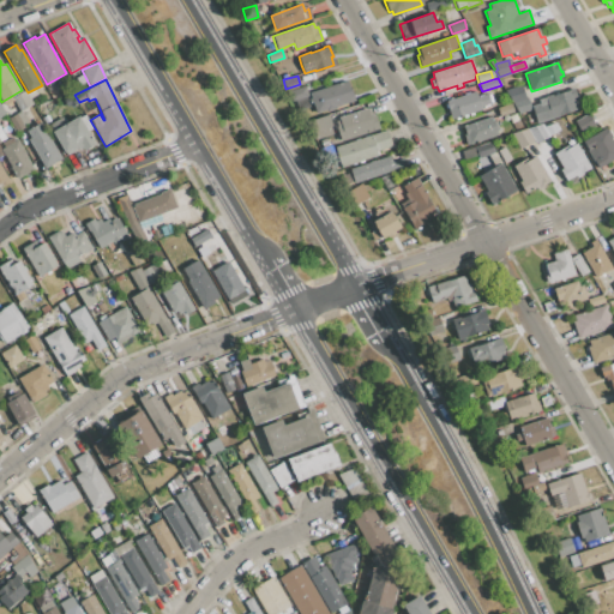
[(354,101),(336,107),(336,108),(326,112),(326,110),(317,113),(311,94),(347,82),(350,91),(351,90),(354,101)]
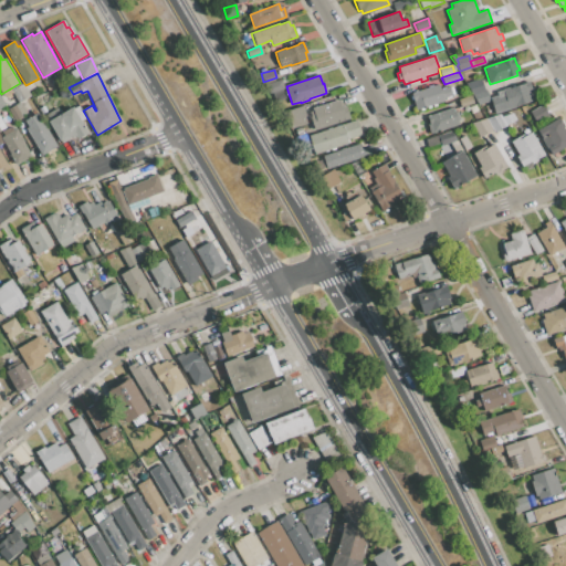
[(284,88),(282,90),(272,93),(270,94),(266,84),(281,79),(284,88)]
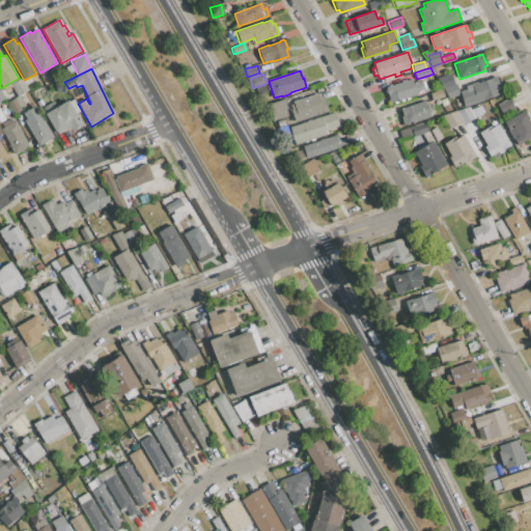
[(450,74),(454,86),(443,89),(437,79),(450,74)]
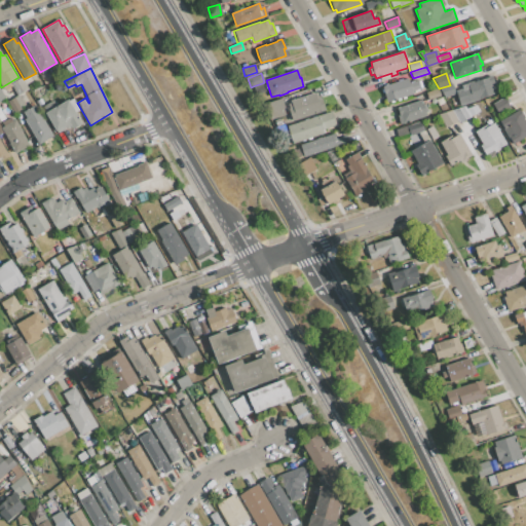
[(460,107),(455,90),(462,88),(461,85),(491,76),(493,81),(494,81),(498,95),(460,107)]
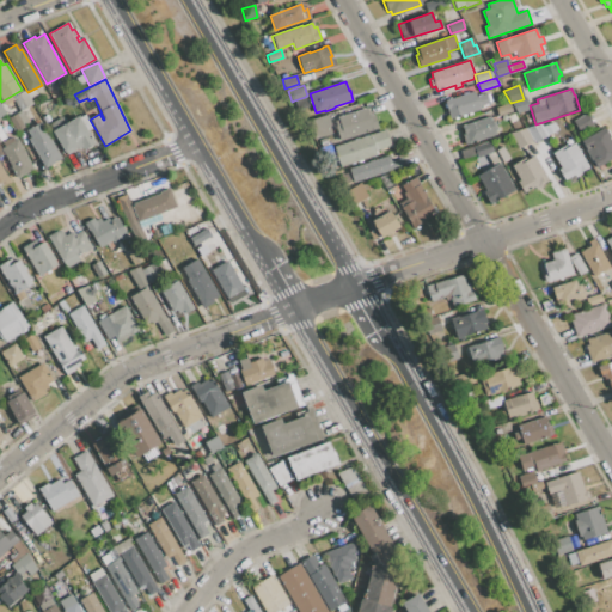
[(13,98),(25,91),(32,104),(20,111),(13,98)]
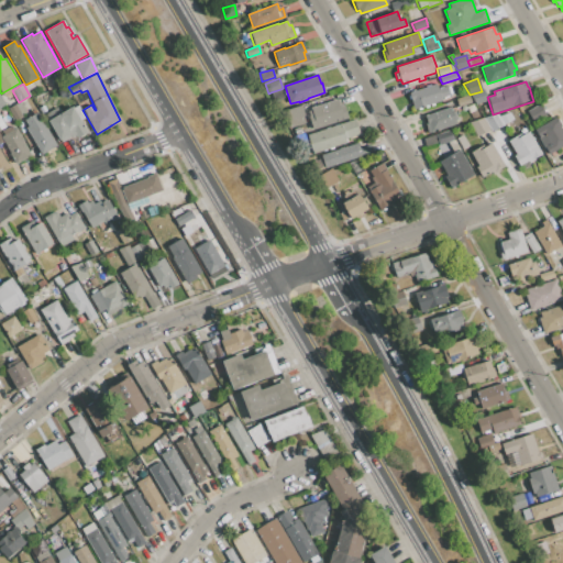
[(440,98),(441,101),(415,110),(409,92),(435,84),(438,90),(448,87),(450,95),(440,98)]
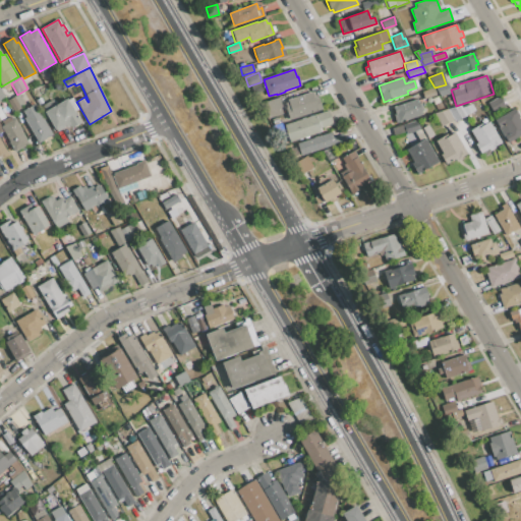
[(262,91),(253,94),(250,85),(259,82),(262,91)]
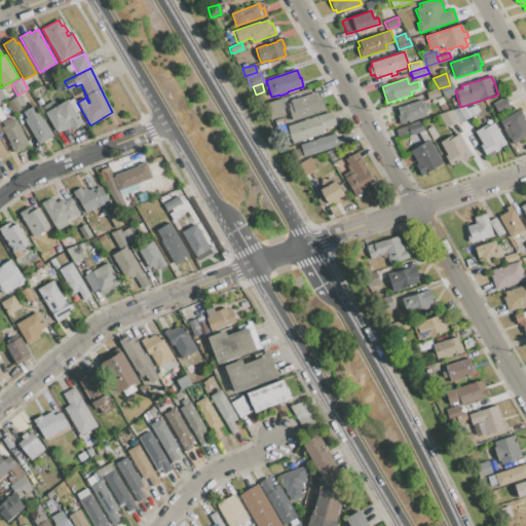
[(452,84),(455,94),(444,98),(439,88),(450,85),(452,84)]
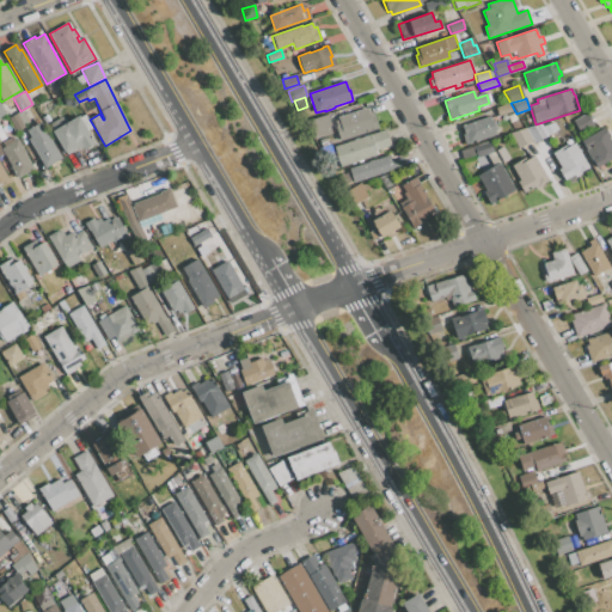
[(512,111),(499,116),(495,108),(509,104),(512,111)]
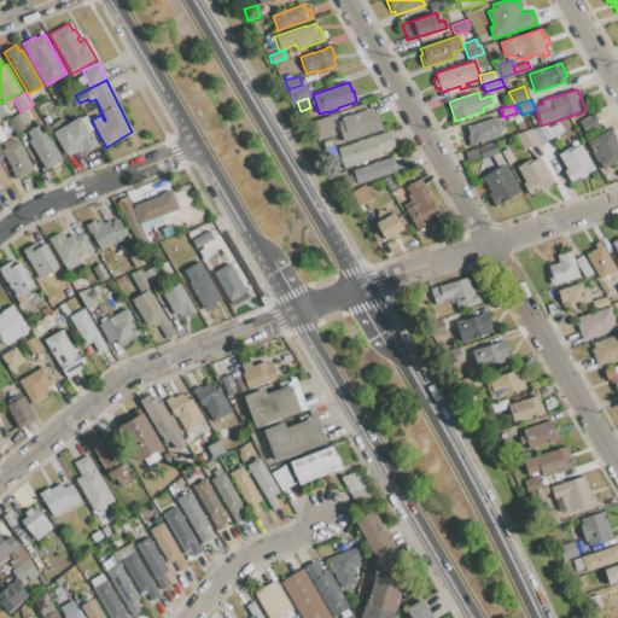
[(339,127),(338,122),(342,121),(340,118),(371,109),(373,116),(378,115),(382,130),(343,143),(338,128),(339,127)]
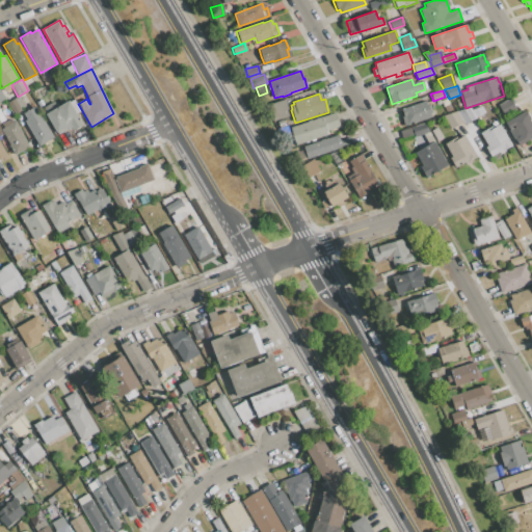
[(8,102),(19,96),(25,105),(20,108),(21,110),(16,113),(8,102)]
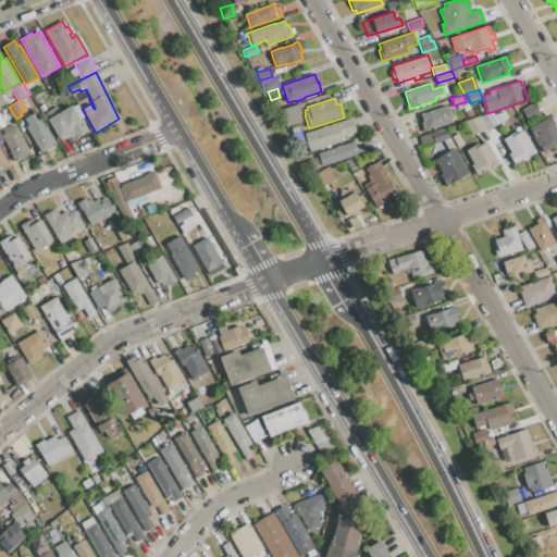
[(533,103),(540,114),(528,122),(521,110),(533,103)]
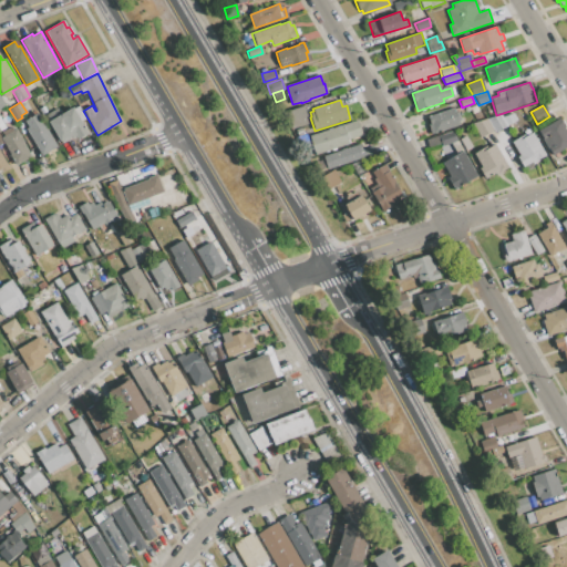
[(291,129),(289,122),(288,122),(285,112),(302,106),(306,116),(305,116),(307,124),(291,129)]
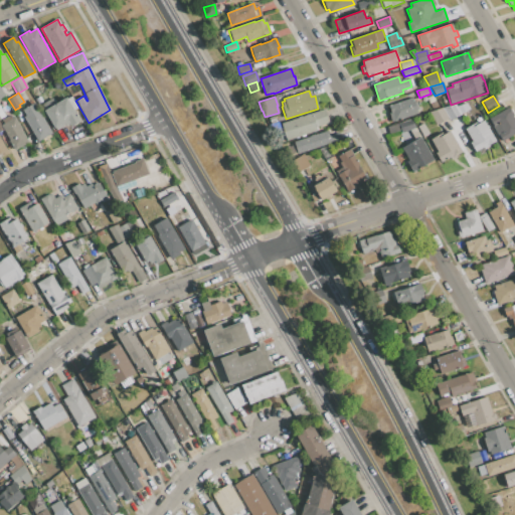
[(71,127),(70,124),(66,127),(65,125),(56,130),(45,110),(65,98),(79,122),(71,127)]
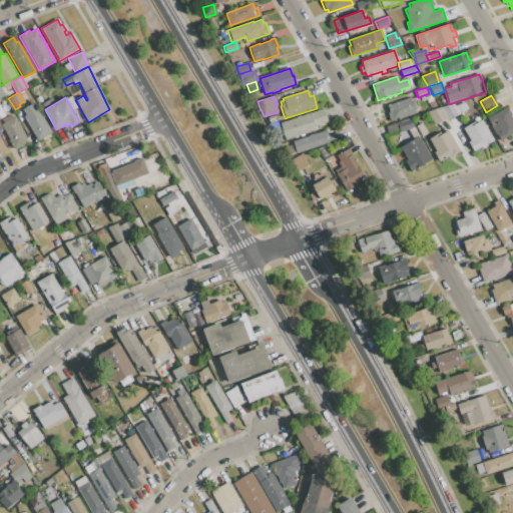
[(390,112),(387,105),(411,97),(416,113),(393,121),(392,120),(390,121),(387,112),(390,112)]
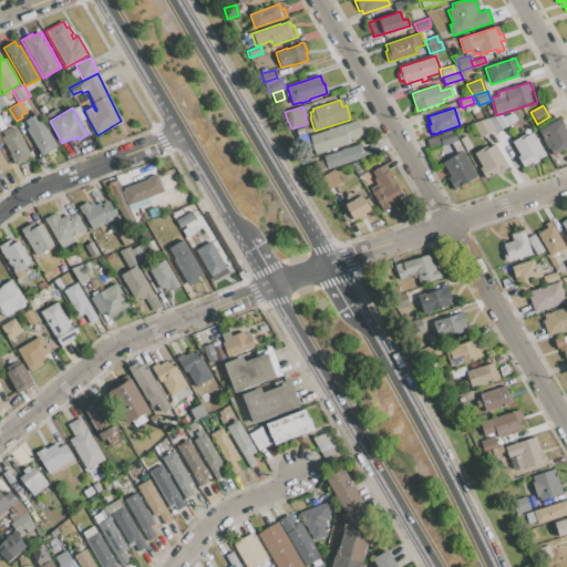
[(473,115),(480,112),(482,117),(476,121),(473,115)]
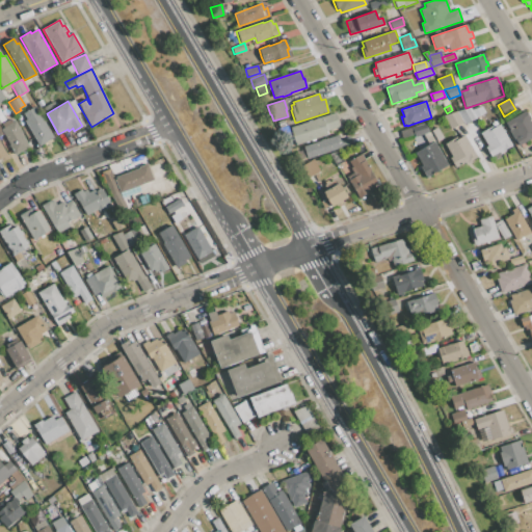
[(54,138),(40,145),(25,121),(27,120),(23,113),(35,106),(54,138)]
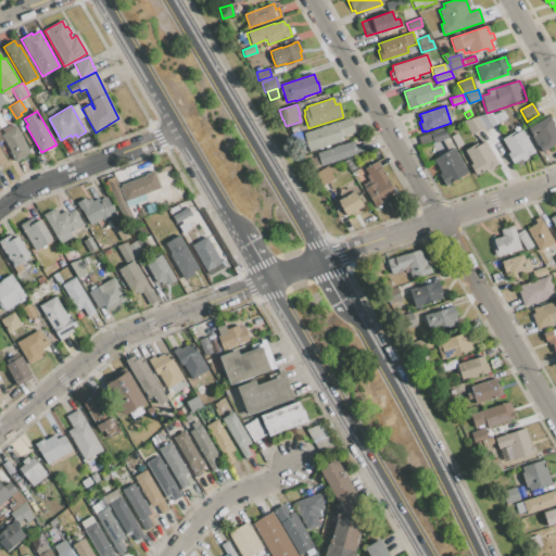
[(478,116),(492,112),(497,123),(484,130),(483,127),(478,116)]
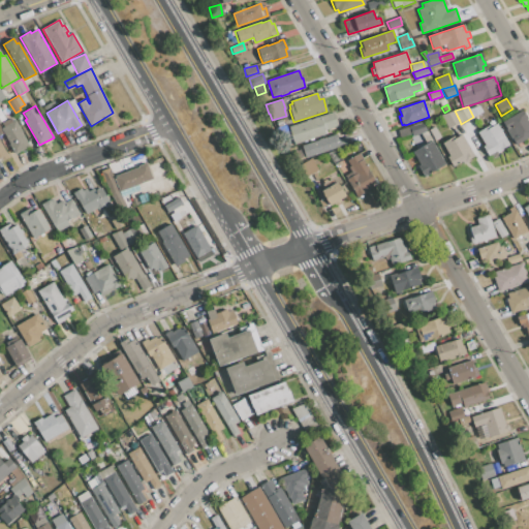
[(460,121),(447,128),(440,115),(455,111),(460,121)]
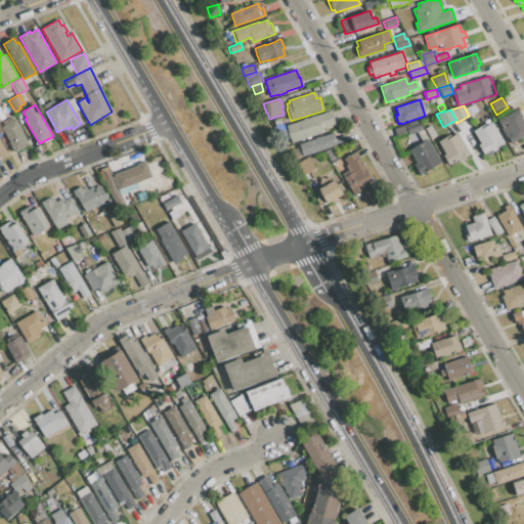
[(520,118),(523,124),(523,135),(511,143),(503,128),(497,120),(516,110),(517,110),(522,117),(520,118)]
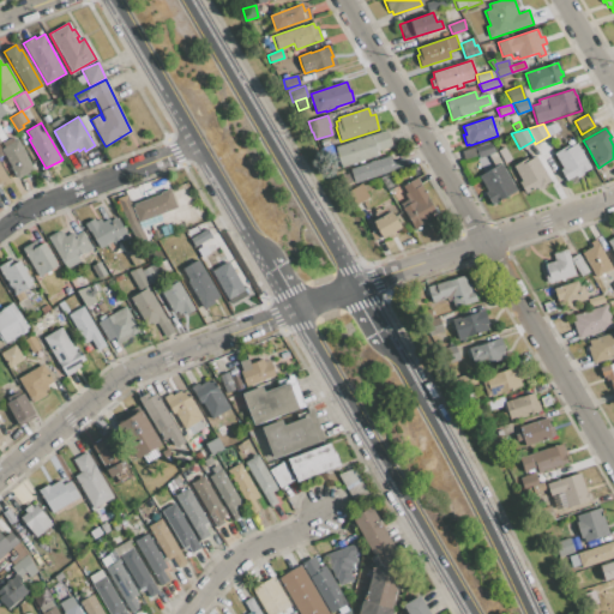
[(377,151),(378,156),(342,168),(335,146),(386,131),(391,146),(377,151)]
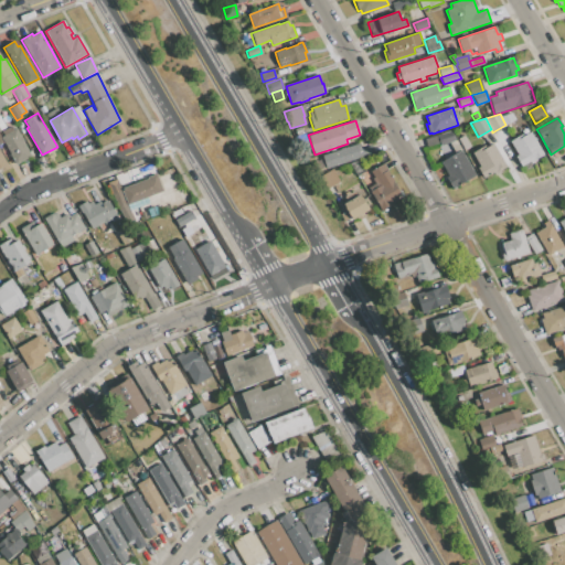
[(17,164),(16,164),(11,157),(12,156),(1,137),(4,136),(2,132),(11,127),(13,130),(17,128),(23,141),(22,141),(31,156),(17,164)]
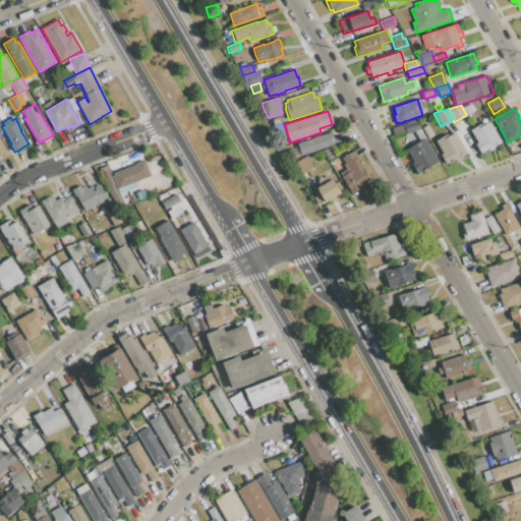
[(393,128),(404,124),(416,120),(419,129),(407,133),(406,131),(395,135),(393,128)]
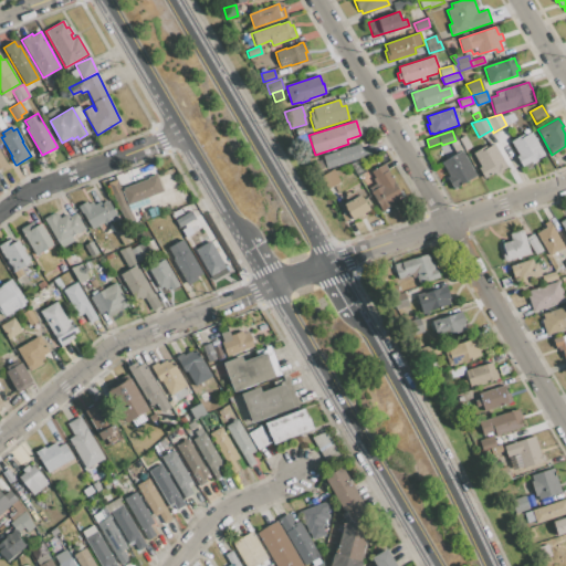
[(531,161),(522,167),(516,157),(519,156),(511,140),(523,134),(524,136),(531,133),(544,156),(536,159),(537,161),(532,164),(531,161)]
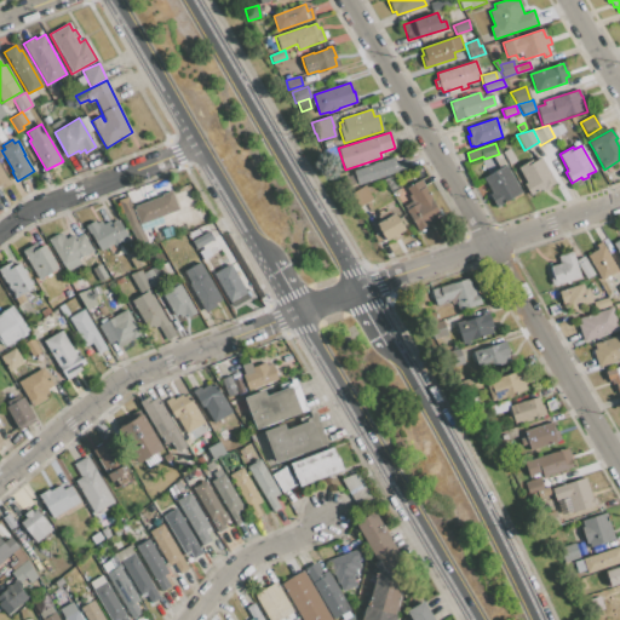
[(509,149),(516,160),(509,165),(503,153),(509,149)]
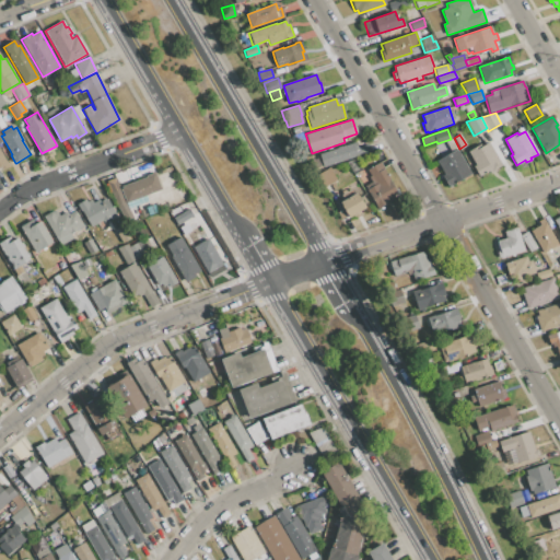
[(323,167),(318,154),(356,142),(357,148),(368,144),(371,152),(323,167)]
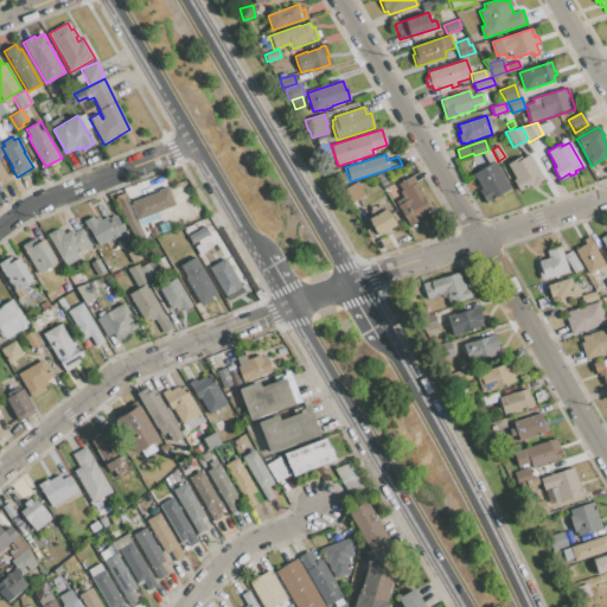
[(529,186),(519,192),(512,180),(516,178),(508,164),(521,155),(522,159),(529,154),(544,180),(537,183),(538,185),(530,190),(529,186)]
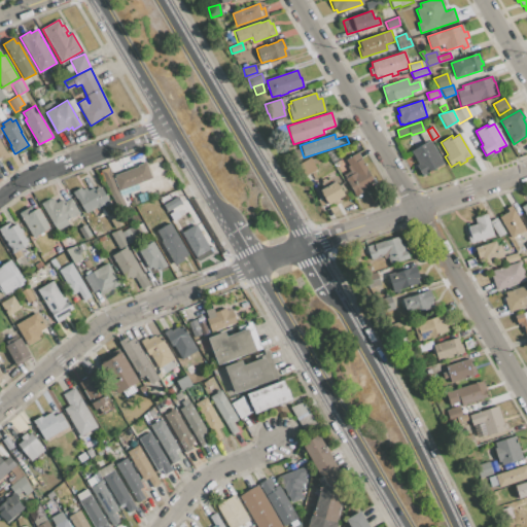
[(421,175),(416,166),(419,164),(412,151),(429,141),(443,164),(421,175)]
